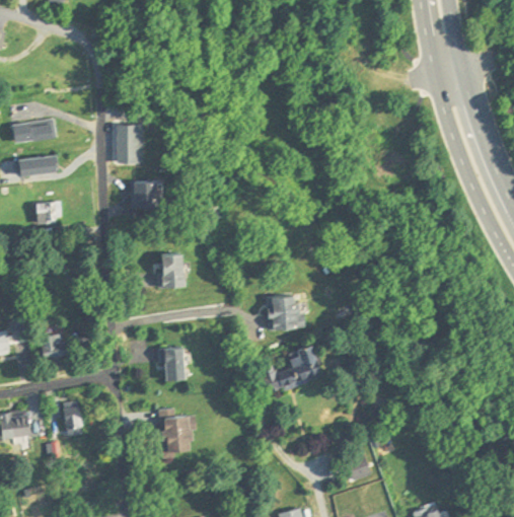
[(55,138),(54,120),(15,122),(15,140),(55,138)]
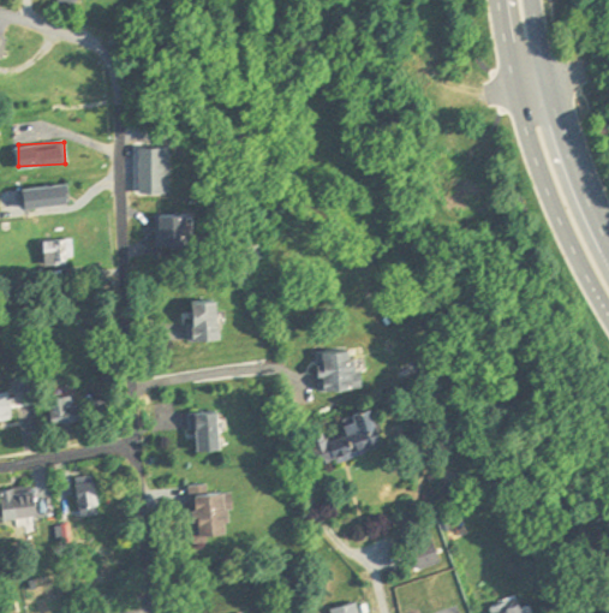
[(166,192),(166,143),(138,143),(138,192),(166,192)]
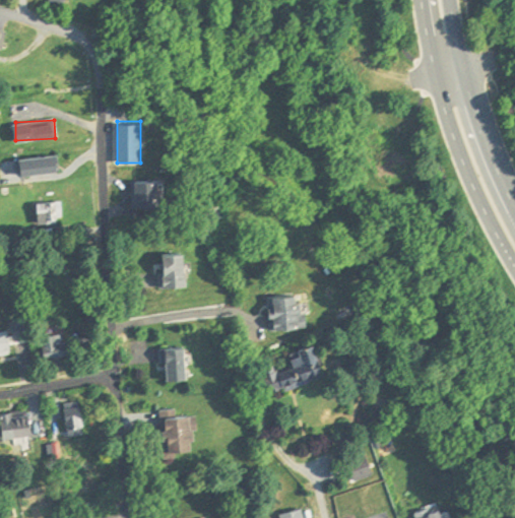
[(59,173),(54,154),(40,158),(45,177),(59,173)]
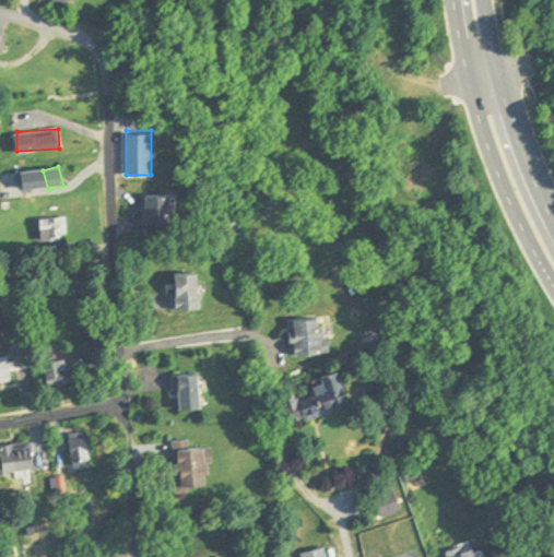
[(37,241),(65,241),(65,217),(37,217),(37,241)]
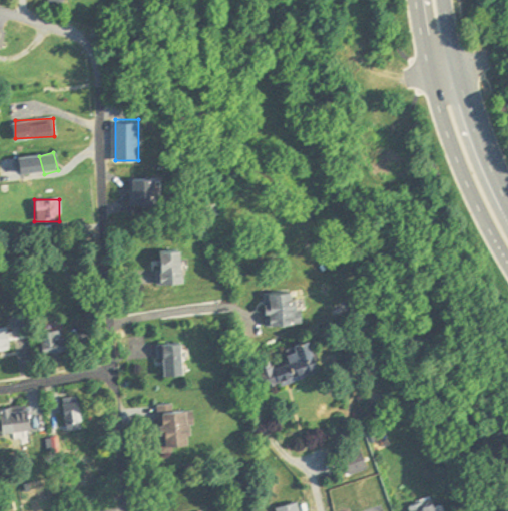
[(156,284),(185,284),(185,250),(161,250),(161,271),(156,271),(156,284)]
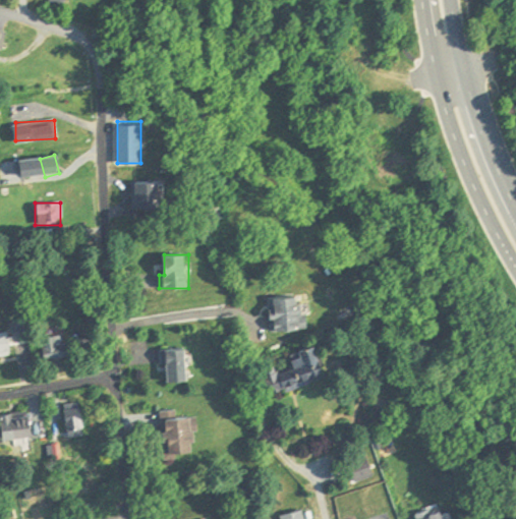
[(304,329),(303,296),(267,297),(268,330),(304,329)]
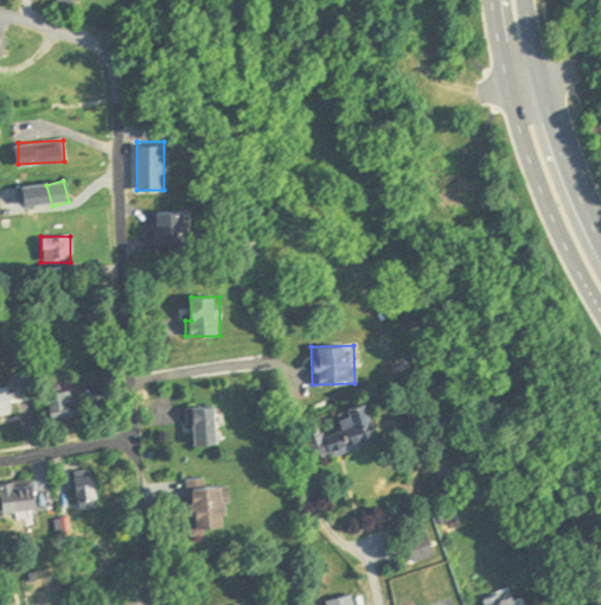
[(76,389),(49,393),(53,420),(81,415),(76,389)]
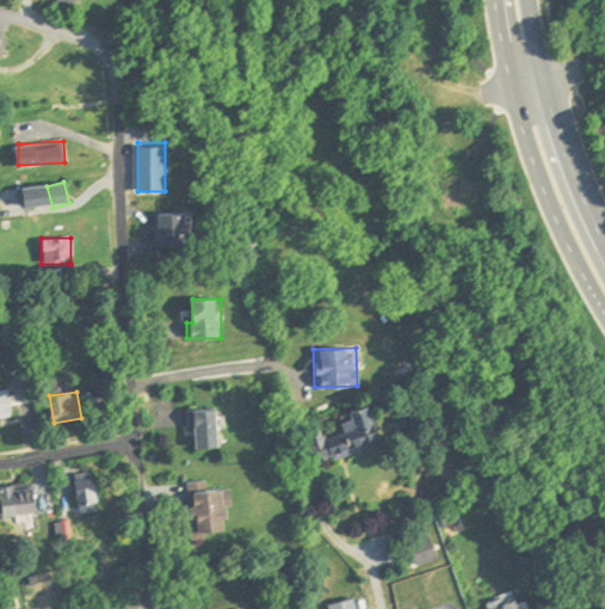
[(0,417),(13,417),(11,398),(0,398),(0,417)]
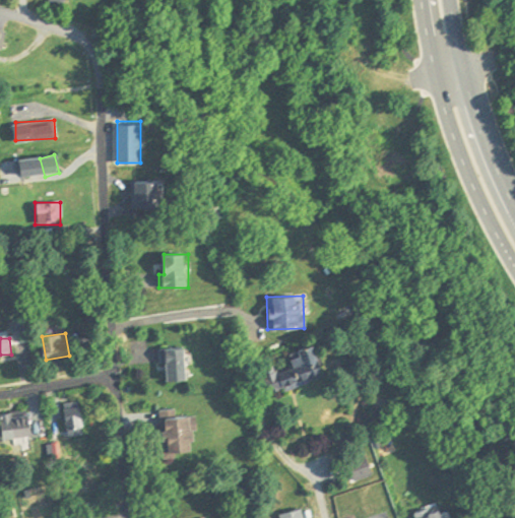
[(260,363),(269,394),(326,378),(316,346),(260,363)]
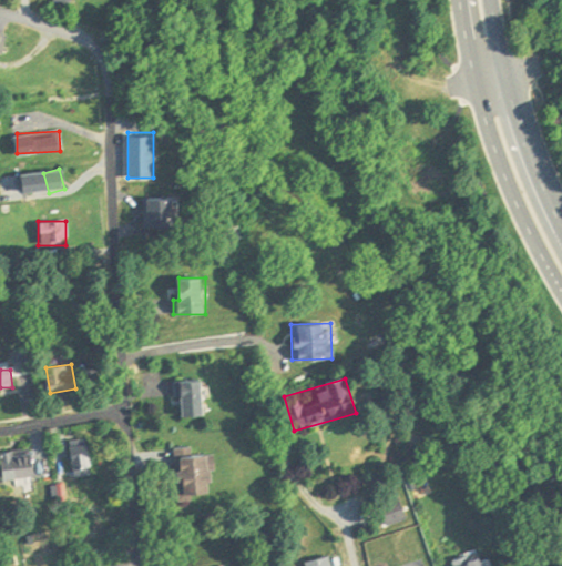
[(70,474),(91,474),(91,437),(70,437),(70,474)]
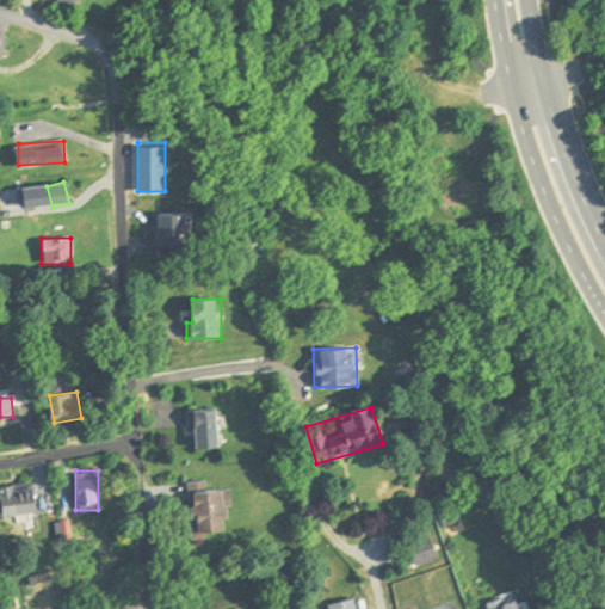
[(2,515),(38,514),(37,485),(1,485),(2,515)]
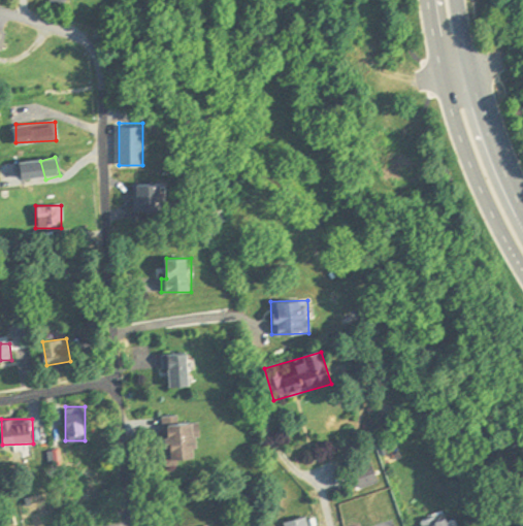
[(196,420),(166,422),(169,460),(199,458),(196,420)]
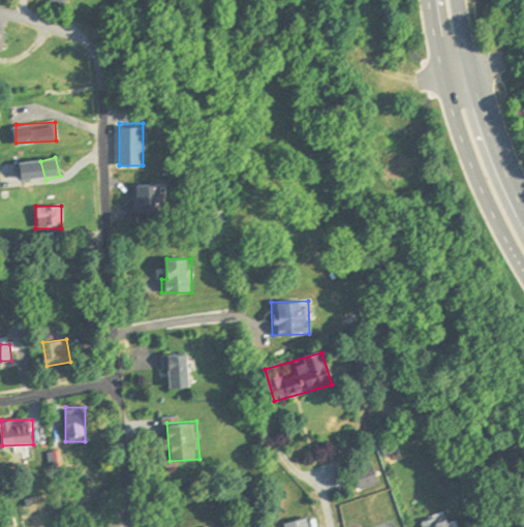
[(378,483),(370,463),(350,470),(359,490),(378,483)]
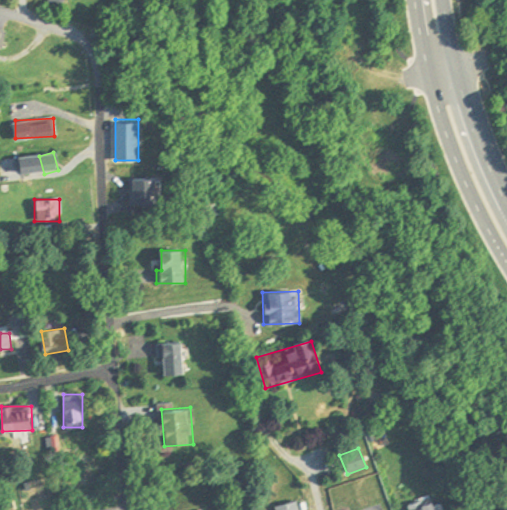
[(445,509),(442,499),(410,509),(445,509)]
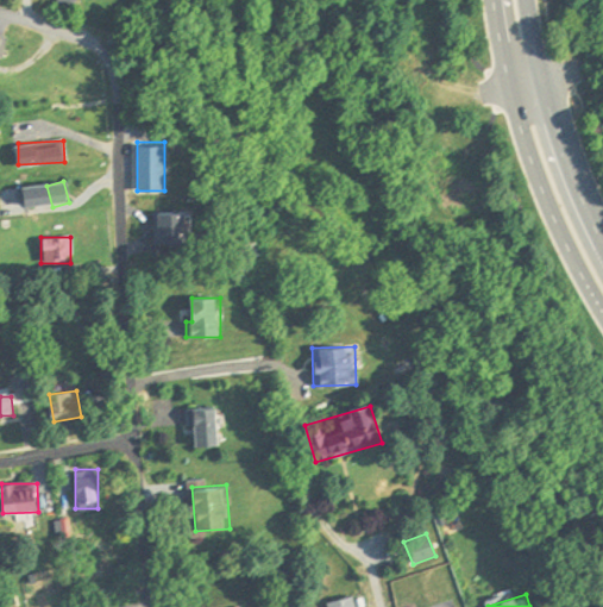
[(356,606),(353,596),(326,604),(326,606),(356,606)]
